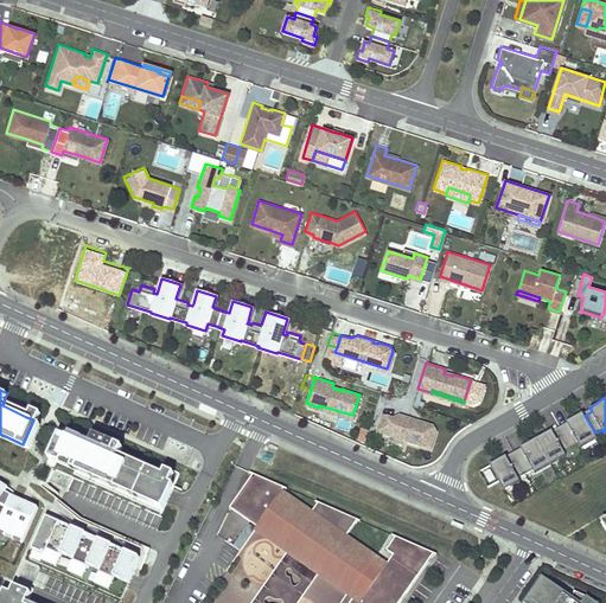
[(30,410),(5,398),(2,405),(26,417),(30,410)]
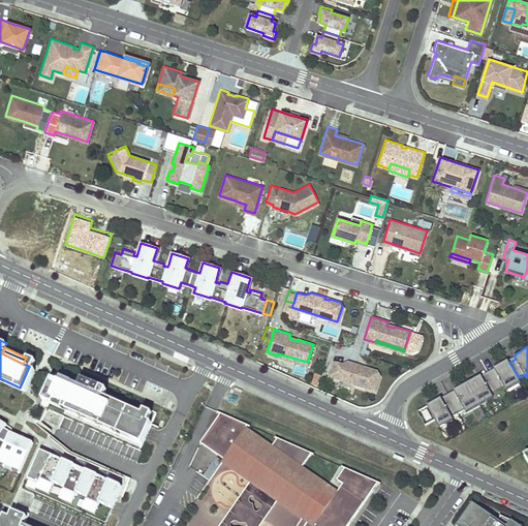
[(278,353),(278,356),(307,365),(307,362),(278,353)]
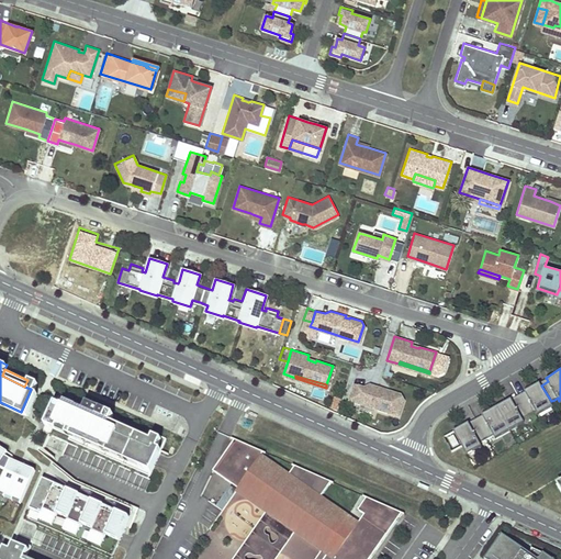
[(26,414),(36,391),(33,390),(36,381),(29,378),(27,380),(24,387),(31,389),(21,412),(26,414)]
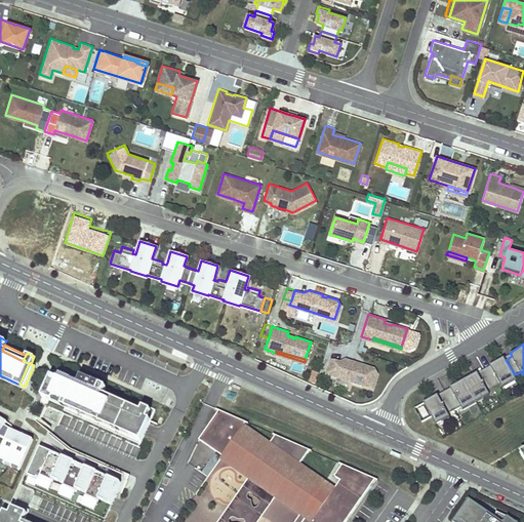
[(320,366),(327,368),(330,357),(323,355),(320,366)]
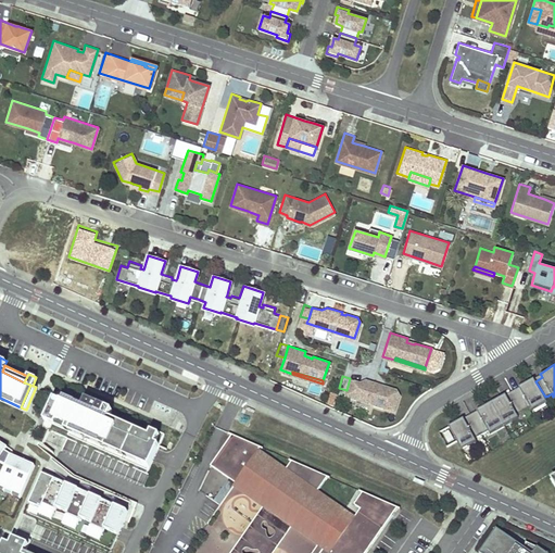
[(530,405),(545,397),(535,381),(533,377),(519,386),(520,388),(521,389),(515,393),(524,410),(526,409),(530,405)]
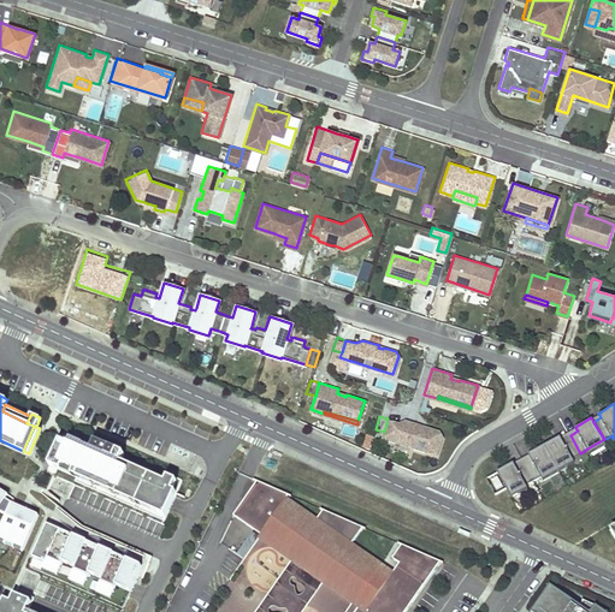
[(384,432),(383,437),(394,440),(394,439),(413,445),(413,446),(423,450),(424,449),(436,452),(441,435),(438,429),(426,426),(426,427),(421,426),(421,425),(404,420),(398,422),(388,419),(384,432)]
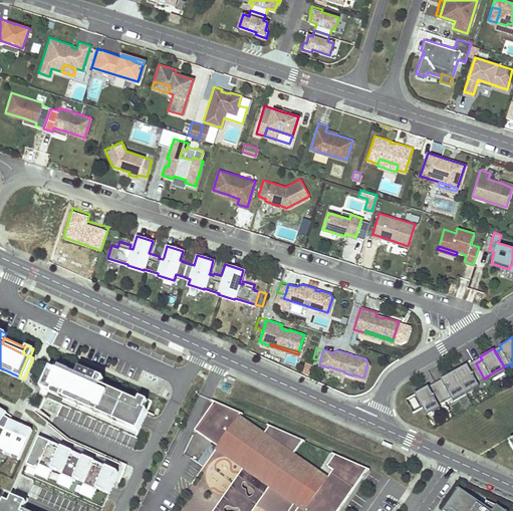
[(480,356),(467,363),(469,365),(470,367),(476,363),(482,359),(481,358),(480,356)]
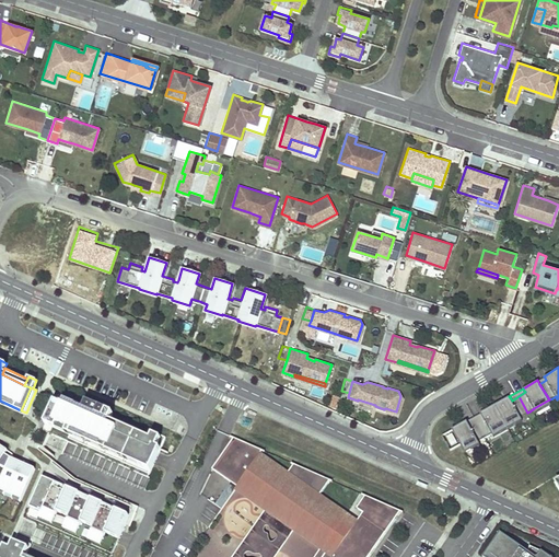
[(83,403),(65,395),(61,402),(80,409),(83,403)]
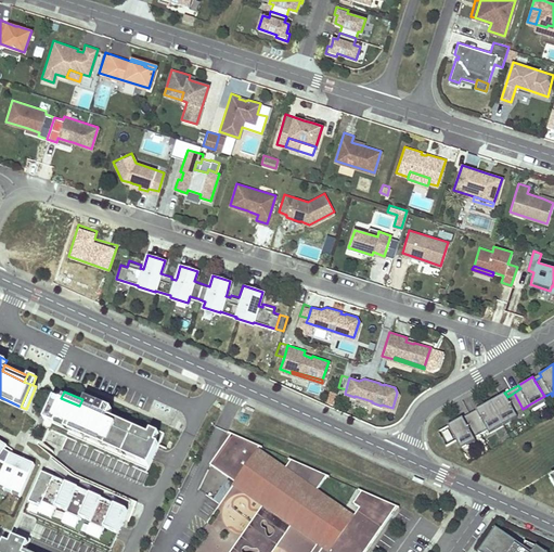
[(516,412),(523,409),(514,393),(507,397),(506,395),(504,393),(476,409),(477,411),(478,412),(472,416),(481,433),(488,428),(502,421),(516,412)]
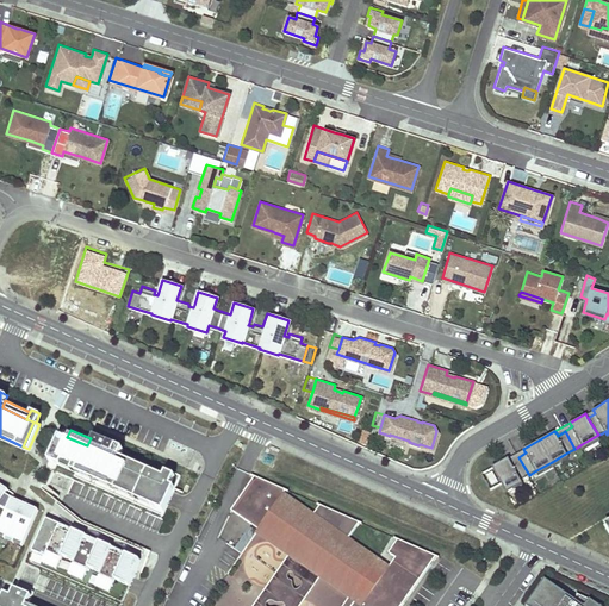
[(162,480),(117,458),(118,454),(122,447),(93,433),(91,438),(87,445),(67,437),(58,432),(48,457),(56,461),(53,468),(160,516),(179,474),(167,468),(165,474),(162,480)]
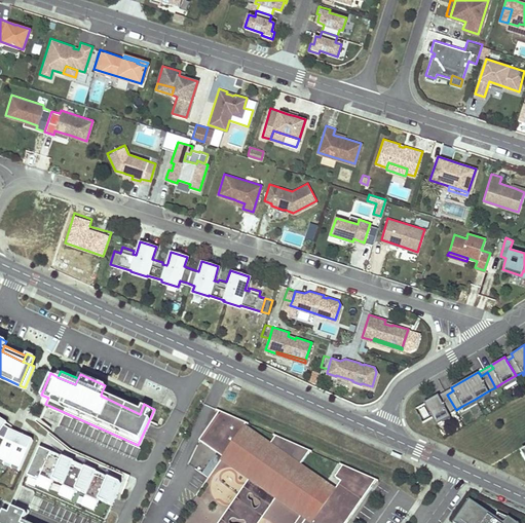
[(503,386),(517,378),(516,375),(501,383),(503,386)]
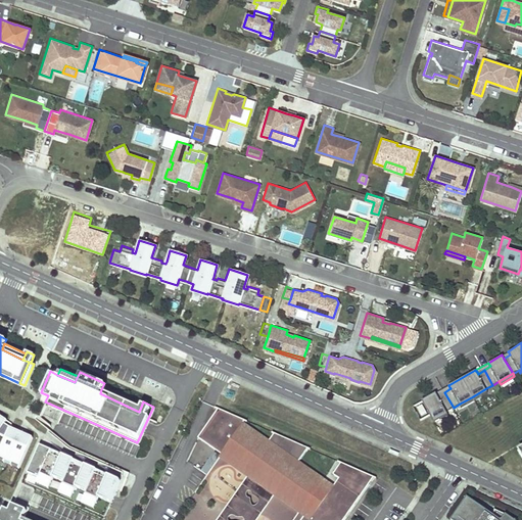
[(448,385),(436,392),(437,394),(438,396),(444,392),(451,388),(449,387),(448,385)]
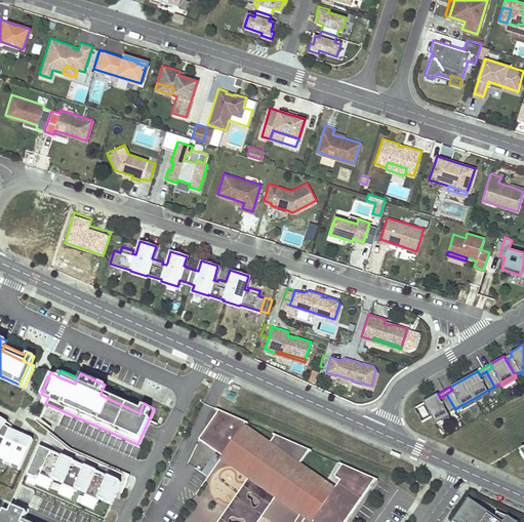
[(477,400),(490,393),(488,390),(475,398),(461,405),(462,408),(477,400)]
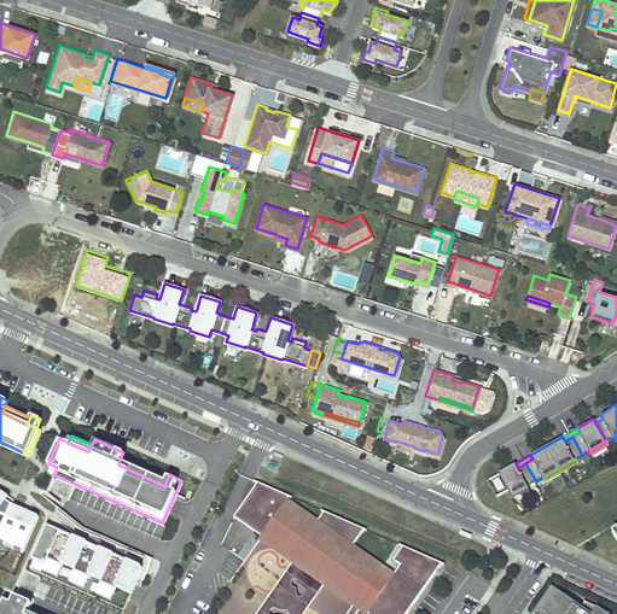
[(167,480),(120,460),(118,465),(164,486),(167,480)]
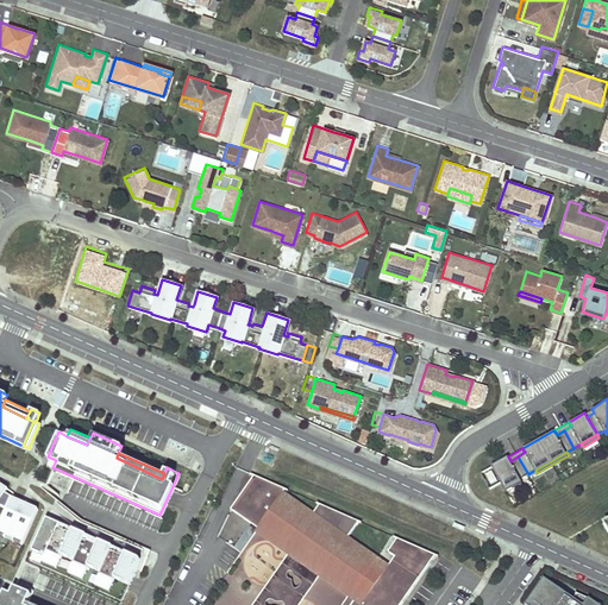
[(521,478),(528,474),(518,457),(511,461),(509,459),(508,457),(491,466),(501,481),(505,487),(521,478)]
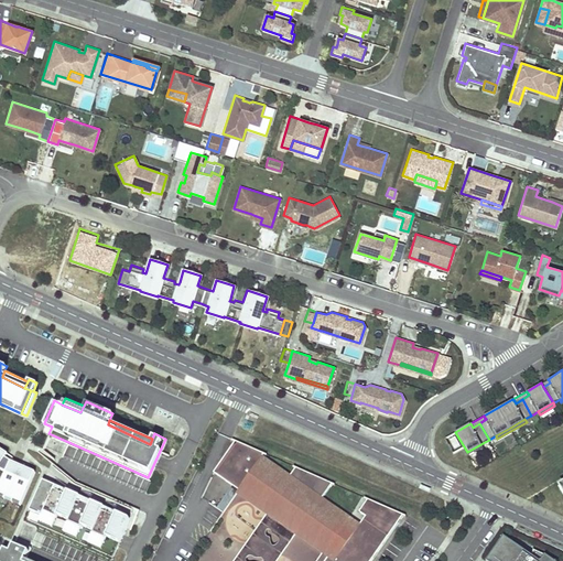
[(451,439),(455,448),(461,444),(455,435),(451,439)]
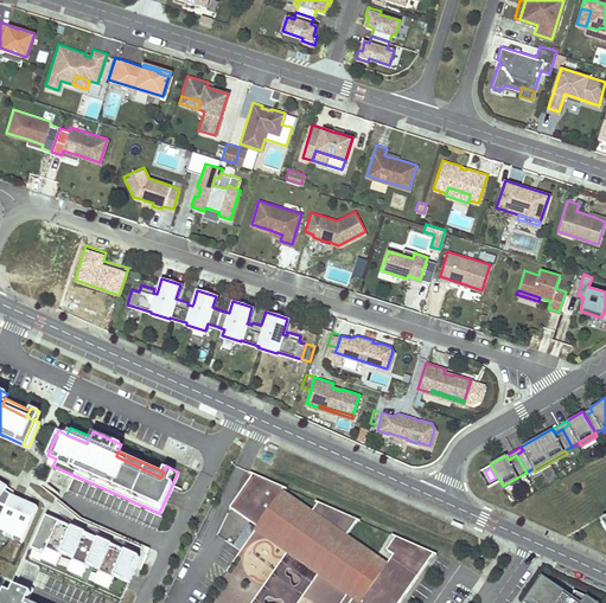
[(396,602),(434,551),(395,533),(386,547),(391,552),(386,562),(345,532),(357,517),(318,500),(311,510),(281,488),(284,485),(253,470),(229,505),(256,524),(288,546),(320,569),(349,588),(338,602),(396,602)]
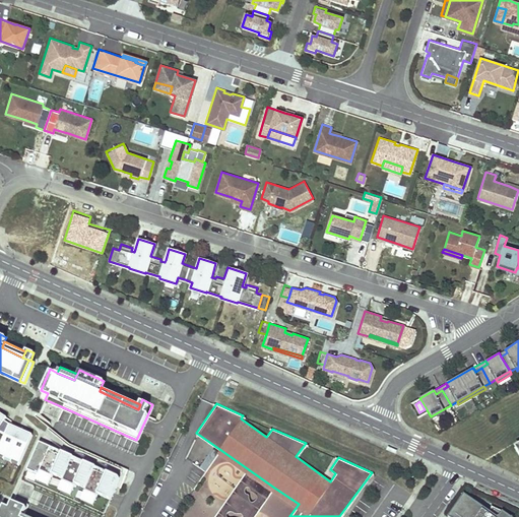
[(433,419),(446,411),(445,408),(431,416),(433,419)]
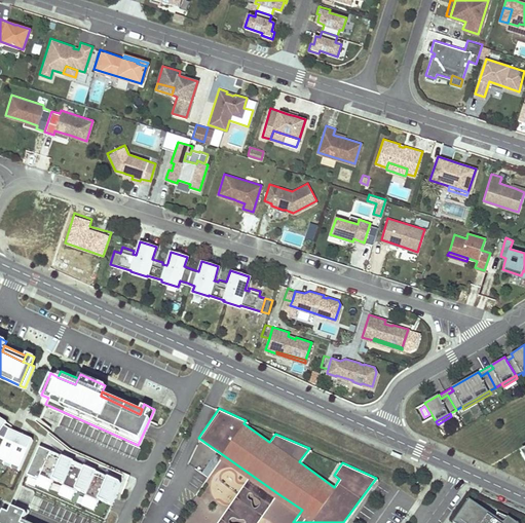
[(20,467),(33,438),(26,435),(24,439),(8,432),(10,427),(4,424),(0,421),(2,417),(0,416),(0,435),(4,437),(0,447),(0,457),(4,459),(8,461),(12,462),(20,467)]
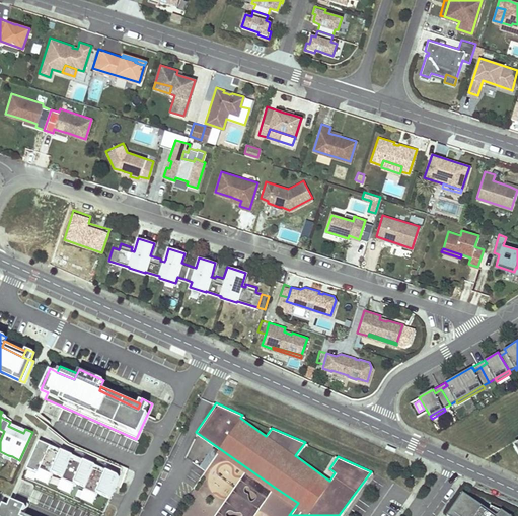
[(25,429),(10,422),(8,426),(23,433),(25,429)]
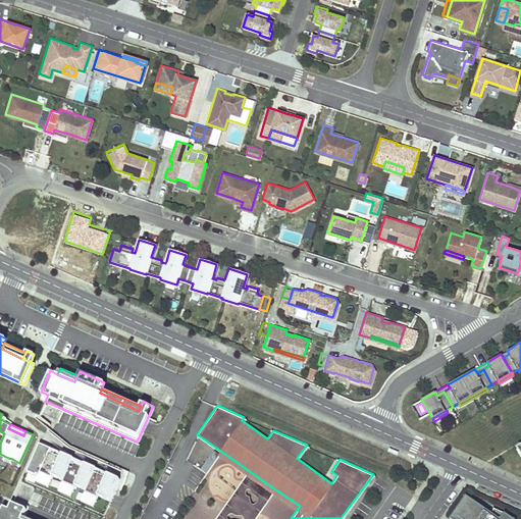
[(124,468),(69,444),(47,426),(40,443),(119,478),(124,468)]
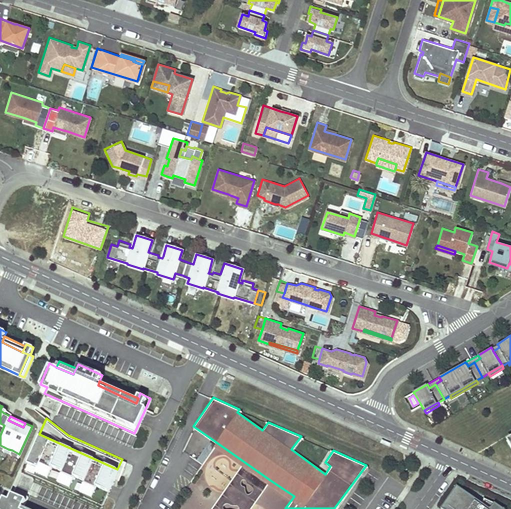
[(101,506),(117,469),(39,434),(22,471),(101,506)]
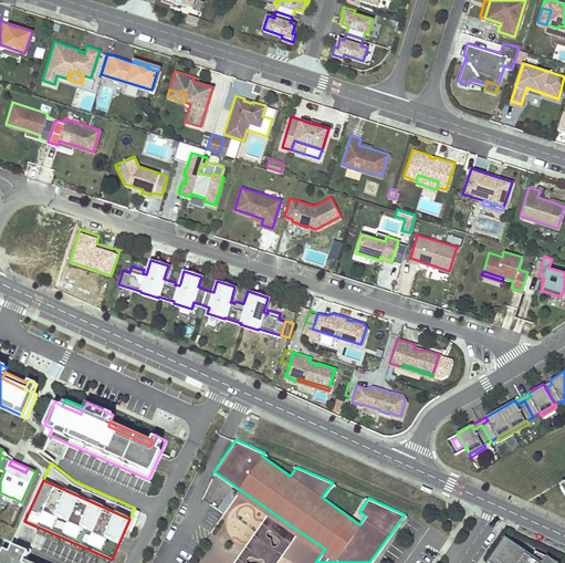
[(217,507),(223,511),(239,489),(232,485),(217,507)]
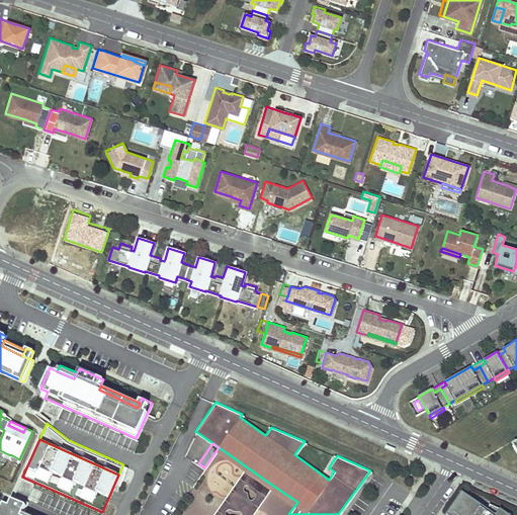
[(211,514),(252,514),(273,486),(246,466),(211,514)]
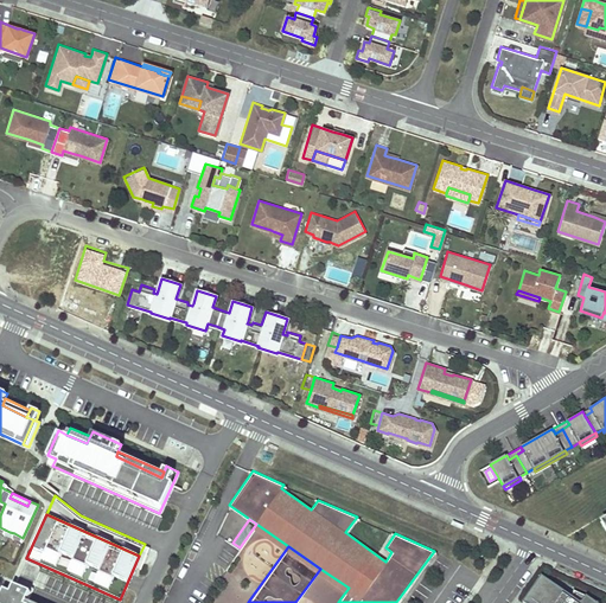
[(534,585),(523,601),(525,602),(605,602),(600,602),(573,589),(573,590),(574,591),(571,596),(565,591),(547,578),(542,575),(534,585)]
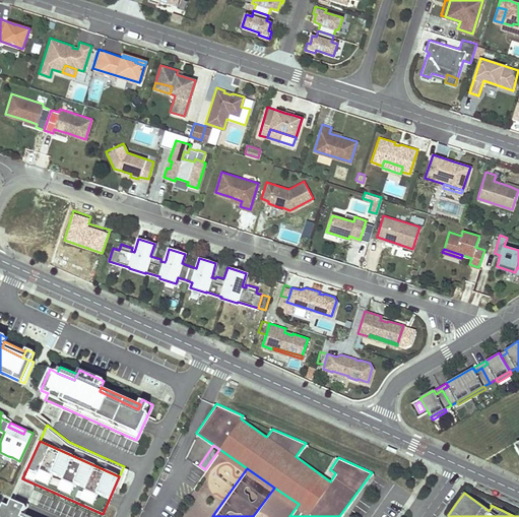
[(22,516),(20,516),(27,502),(13,496),(8,506),(3,503),(0,509),(0,516),(22,516)]
